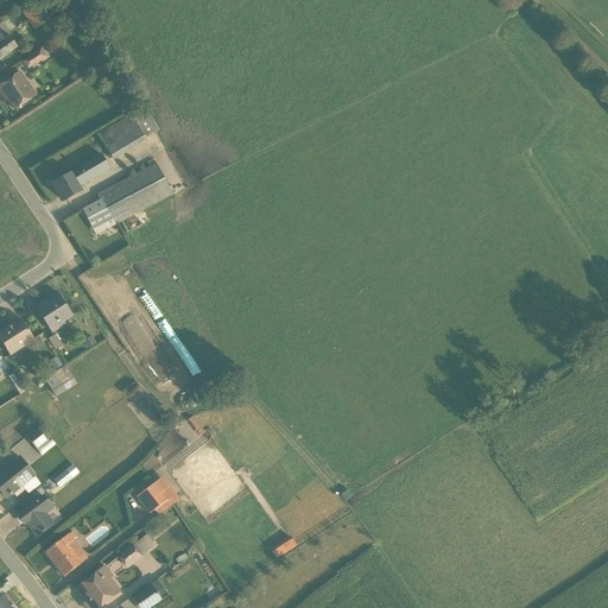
[(38,5),(23,17),(35,35),(51,23),(38,5)]
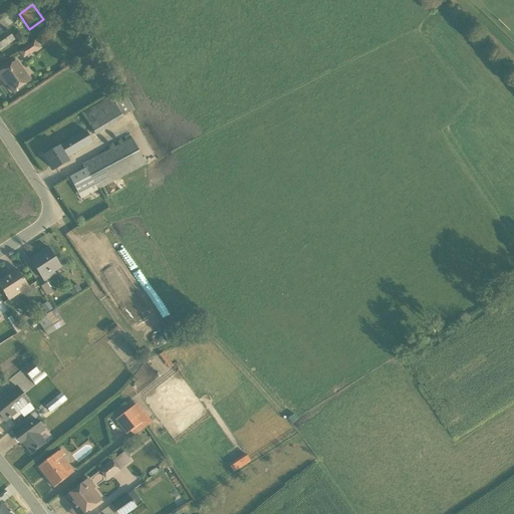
[(0,51),(15,41),(7,29),(0,33),(0,51)]
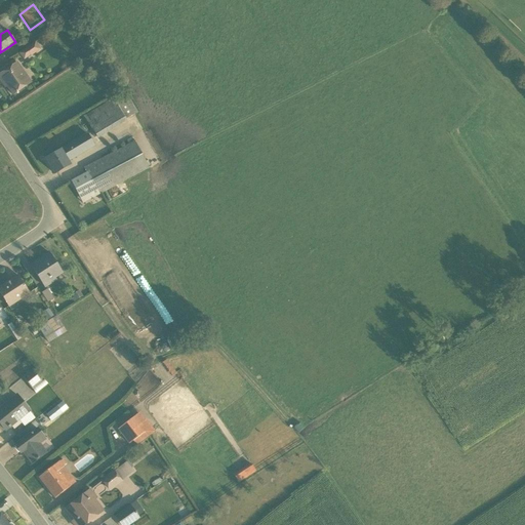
[(23,59),(41,50),(37,42),(18,51),(23,59)]
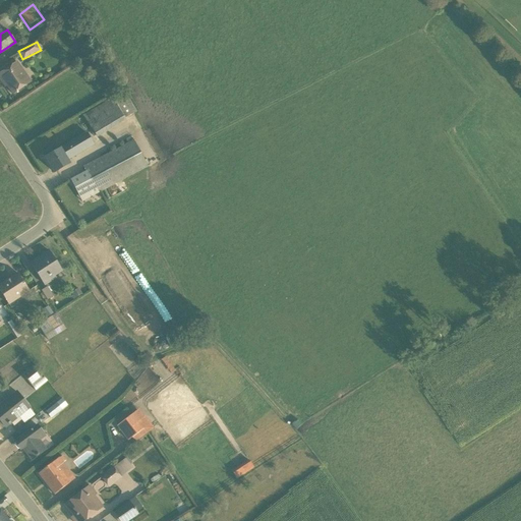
[(17,62),(0,73),(0,81),(1,84),(3,82),(12,96),(32,82),(17,62)]
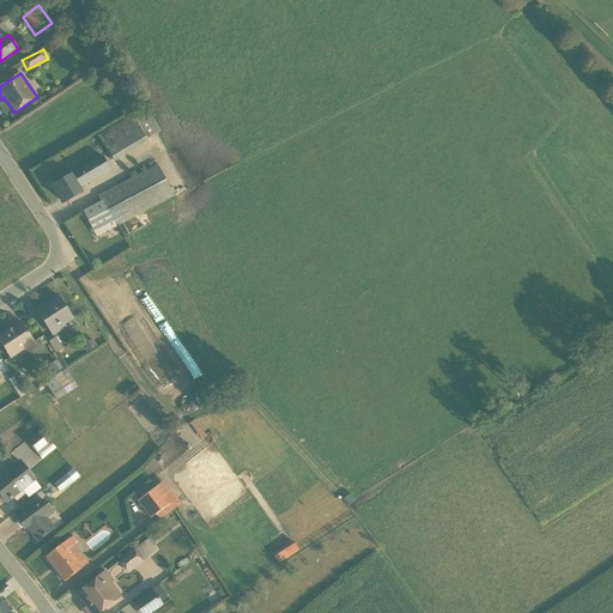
[(98,138),(113,164),(161,137),(146,111),(98,138)]
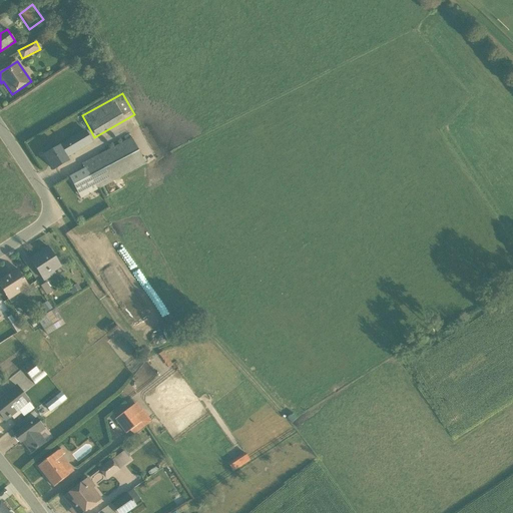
[(87,132),(62,145),(44,155),(53,172),(70,163),(66,156),(93,142),(87,132)]
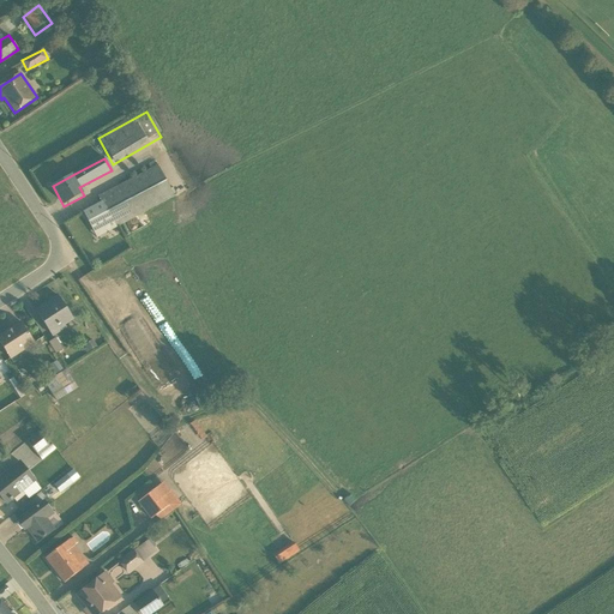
[(175,199),(158,167),(80,206),(97,239),(175,199)]
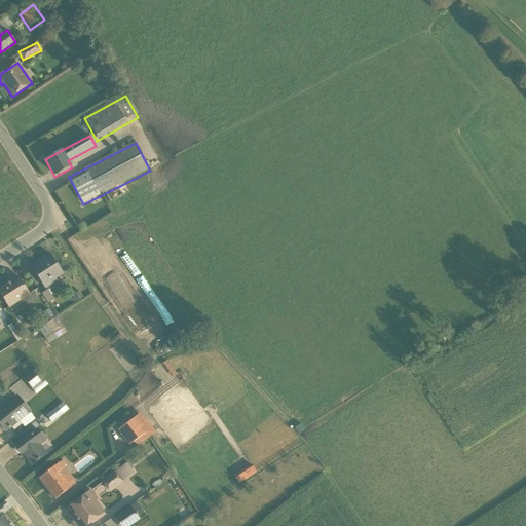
[(49,254),(30,266),(45,290),(57,283),(55,279),(63,274),(49,254)]
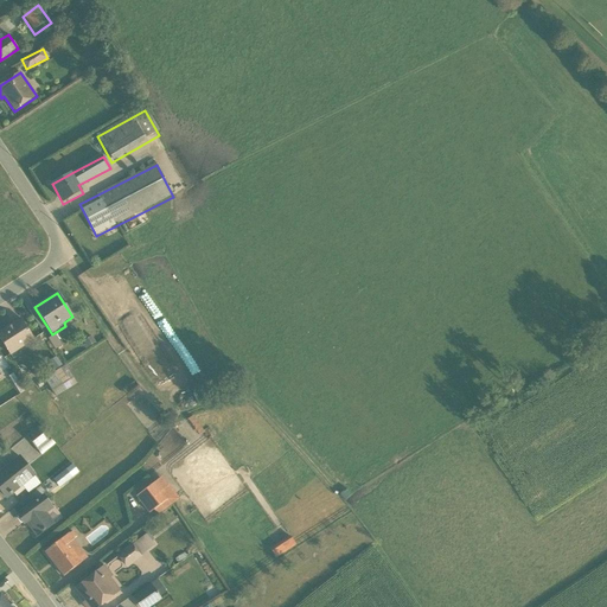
[(33,343),(21,321),(0,333),(0,338),(11,356),(33,343)]
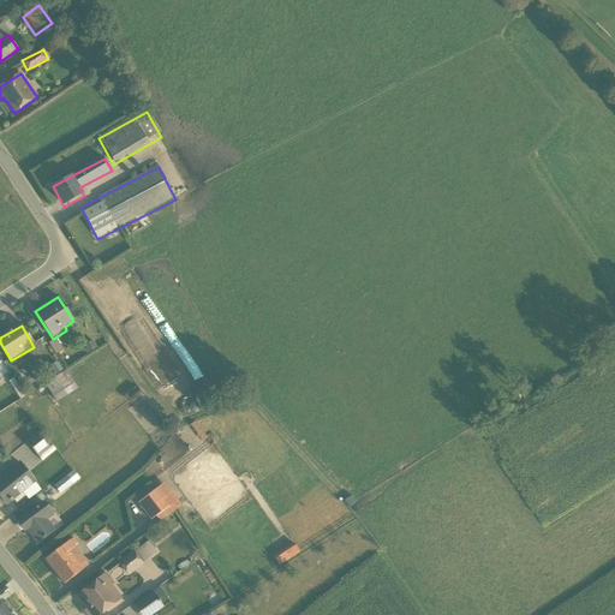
[(63,351),(55,340),(48,344),(55,354),(63,351)]
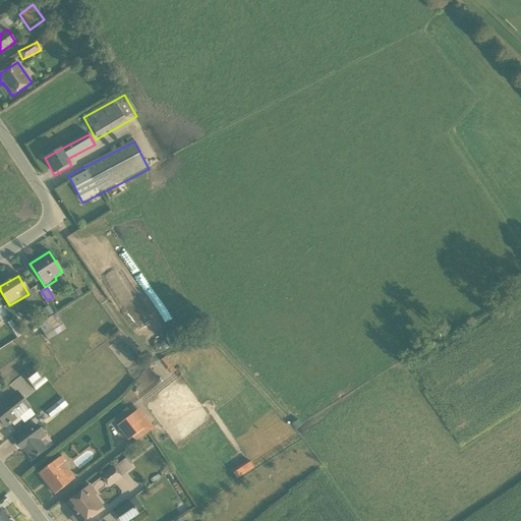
[(51,312),(48,307),(42,311),(46,316),(51,312)]
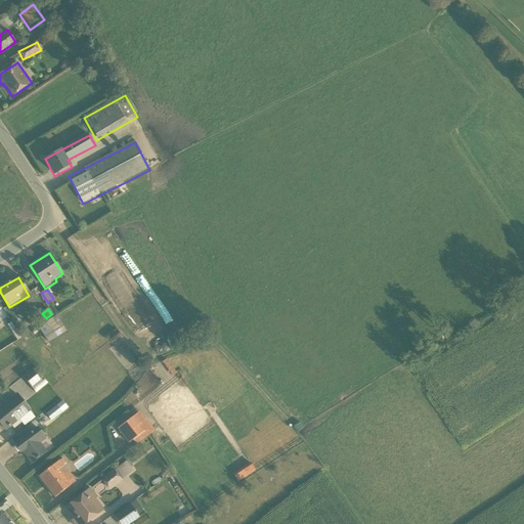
[(56,337),(47,322),(39,329),(48,343),(56,337)]
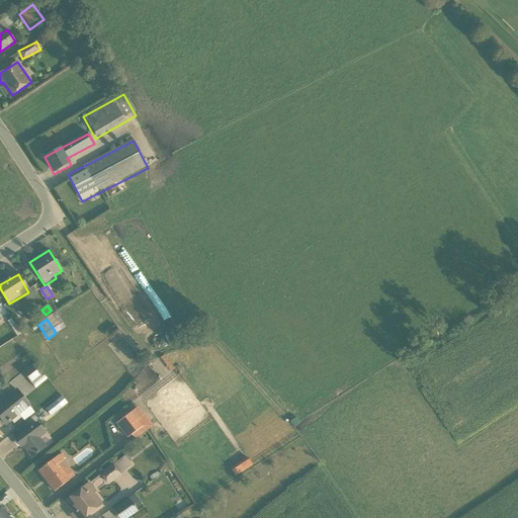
[(164,354),(160,357),(166,367),(171,364),(164,354)]
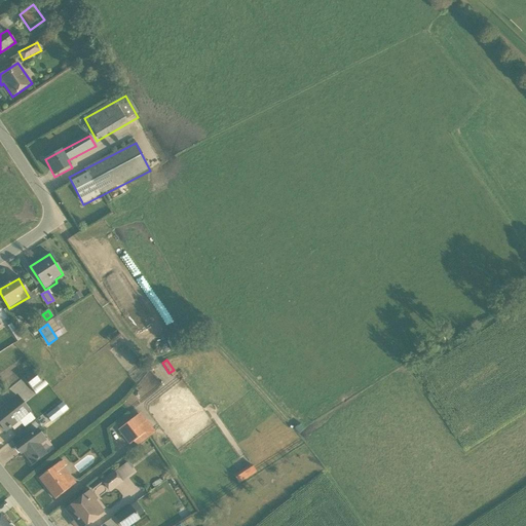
[(46,385),(34,369),(22,378),(35,395),(46,385)]
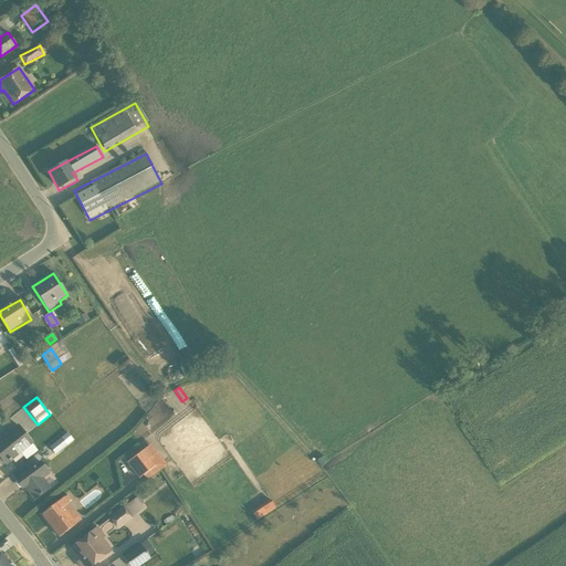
[(18,426),(0,440),(0,458),(6,464),(11,460),(14,463),(23,457),(25,461),(37,452),(32,444),(33,444),(33,443),(18,426)]
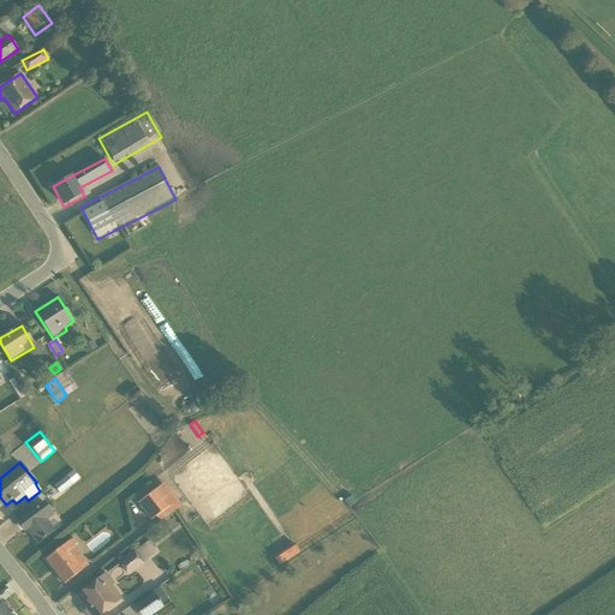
[(72,471),(53,487),(60,495),(78,479),(72,471)]
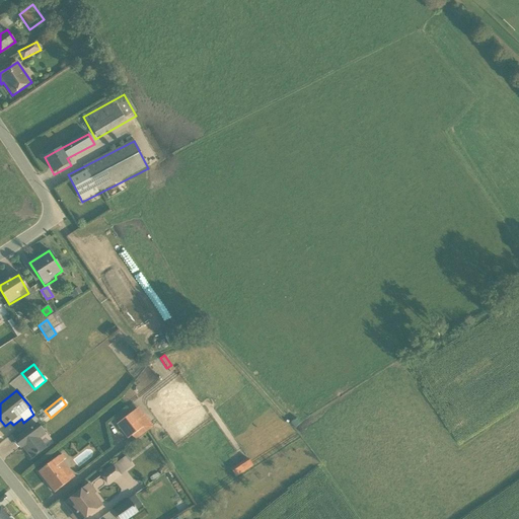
[(134,441),(153,427),(138,408),(116,425),(127,440),(131,437),(134,441)]
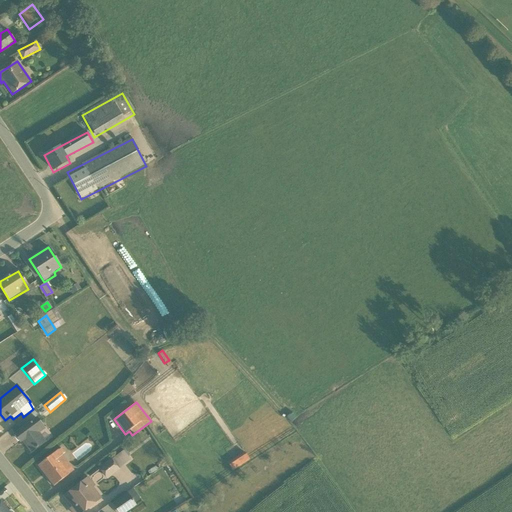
[(45,429),(36,418),(14,435),(19,442),(22,441),(30,452),(45,441),(39,433),(45,429)]
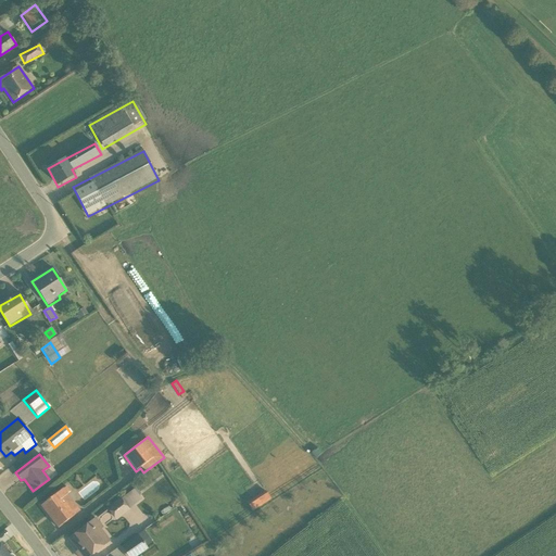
[(63,489),(40,506),(58,529),(80,510),(67,494),(70,492),(66,488),(63,490),(63,489)]
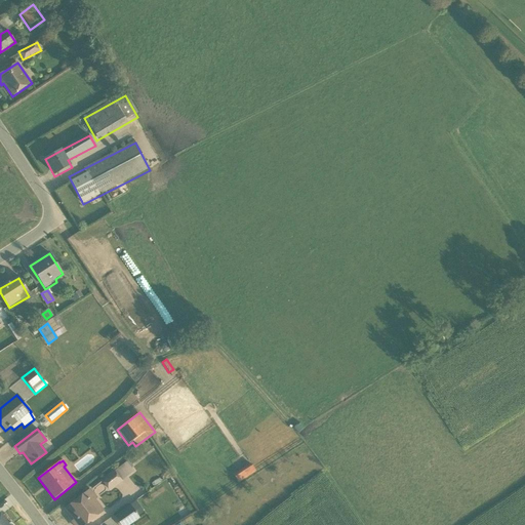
[(125,462),(103,482),(110,490),(133,472),(125,462)]
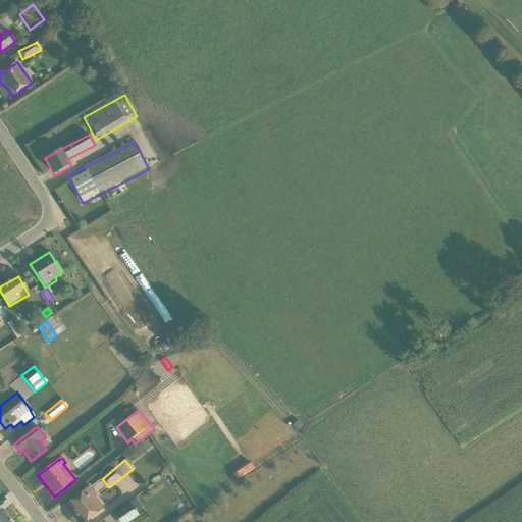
[(231,472),(238,480),(254,469),(249,461),(231,472)]
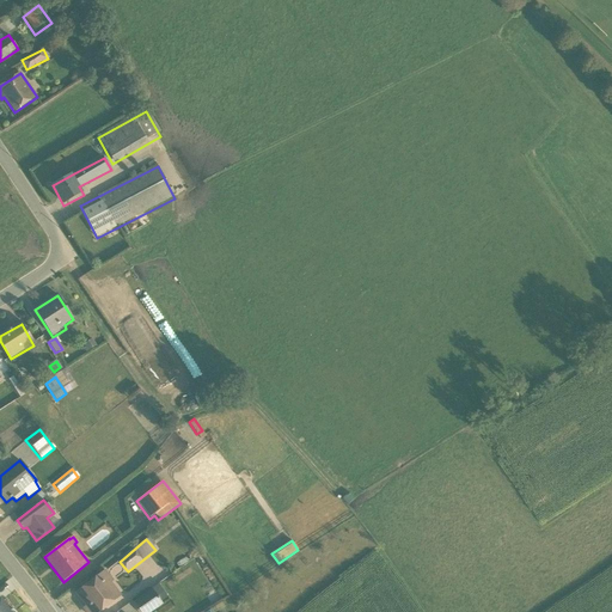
[(114,581),(104,570),(77,594),(83,603),(84,601),(87,606),(84,610),(85,611),(99,611),(121,595),(111,583),(114,581)]
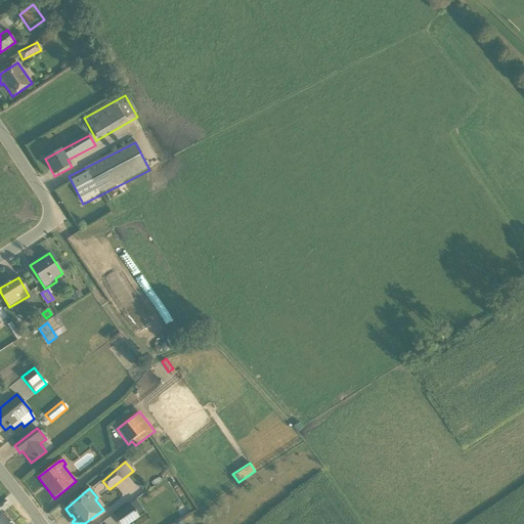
[(114,516),(119,523),(129,523),(138,517),(138,516),(143,512),(135,500),(114,516)]
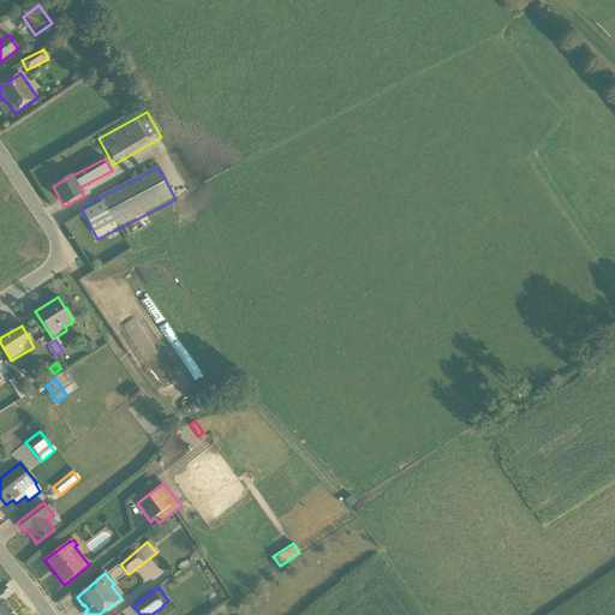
[(15,614),(9,614),(0,603),(0,614),(15,614)]
